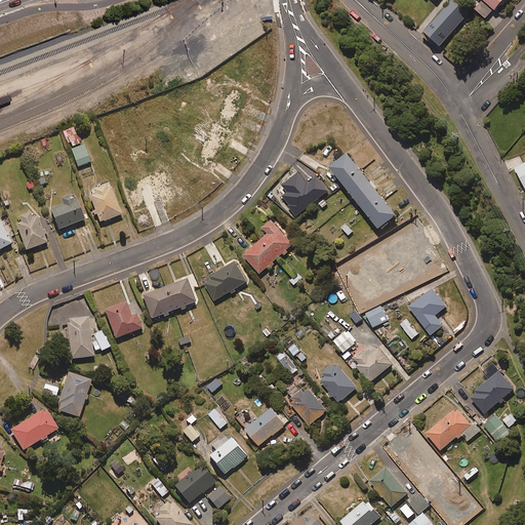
[(469,12),(455,0),(450,0),(421,34),(432,43),(435,40),(441,44),(469,12)]
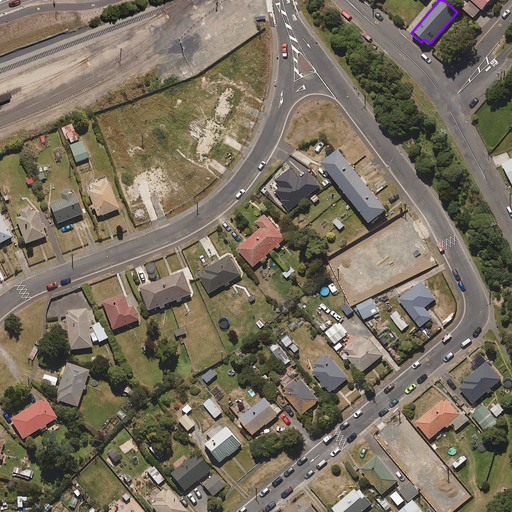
[(482,8),(473,0),(468,0),(462,7),(474,17),(482,8)]
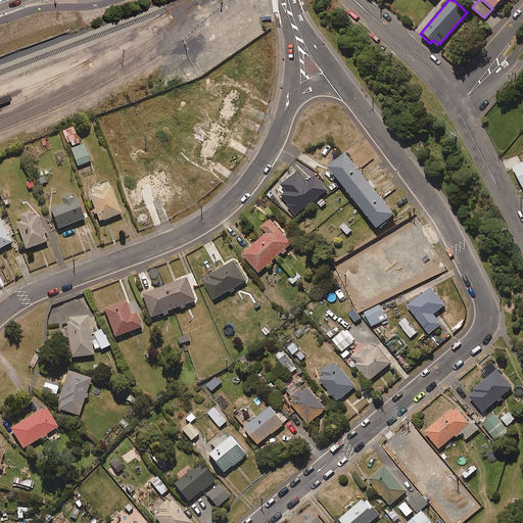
[(248,91),(230,81),(189,157),(206,167),(248,91)]
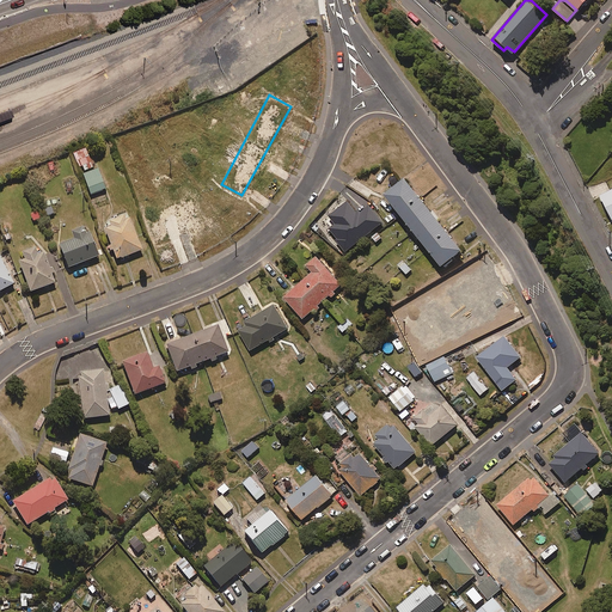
[(92,166),(86,148),(73,152),(78,166),(83,165),(84,170),(92,166)]
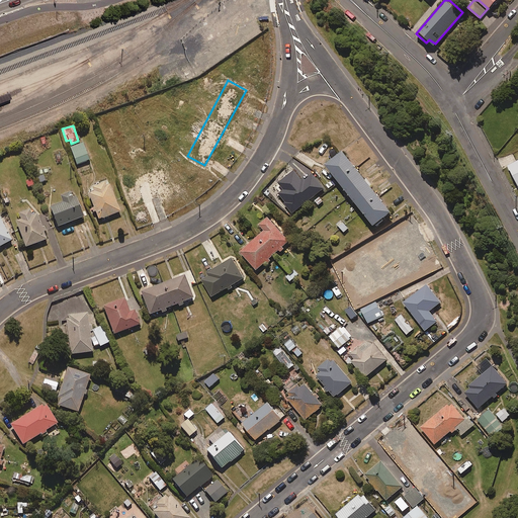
[(89,160),(82,143),(70,148),(77,165),(89,160)]
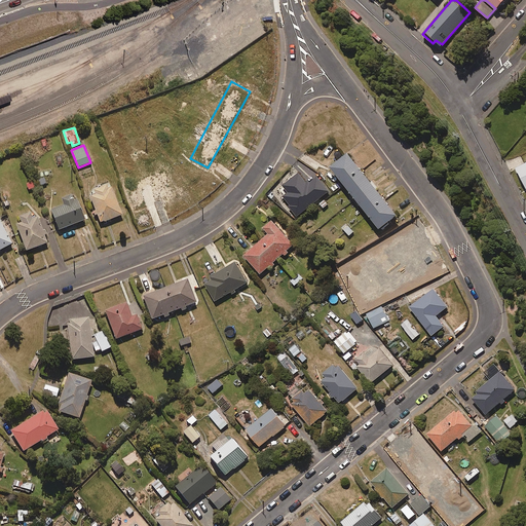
[(142,155),(140,149),(128,152),(130,158),(142,155)]
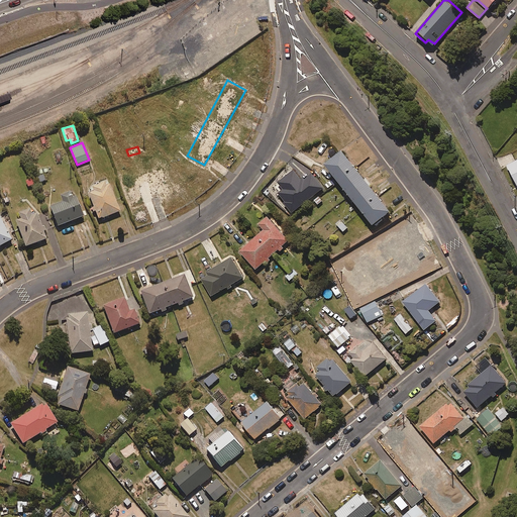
[(390,209),(342,148),(325,162),(373,222),(390,209)]
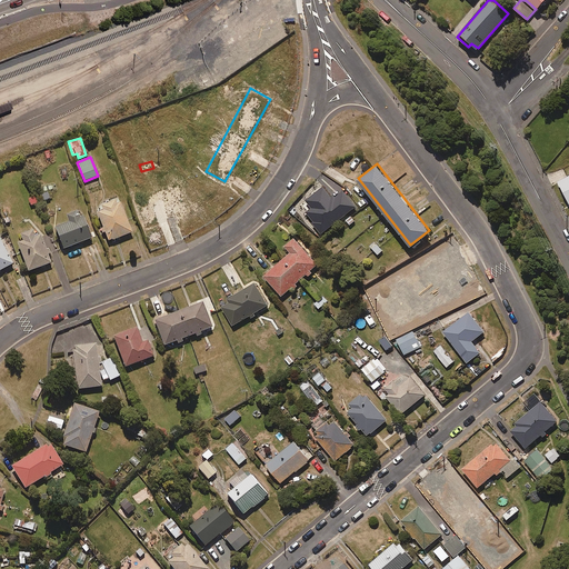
[(568,175),(558,180),(568,201),(568,175)]
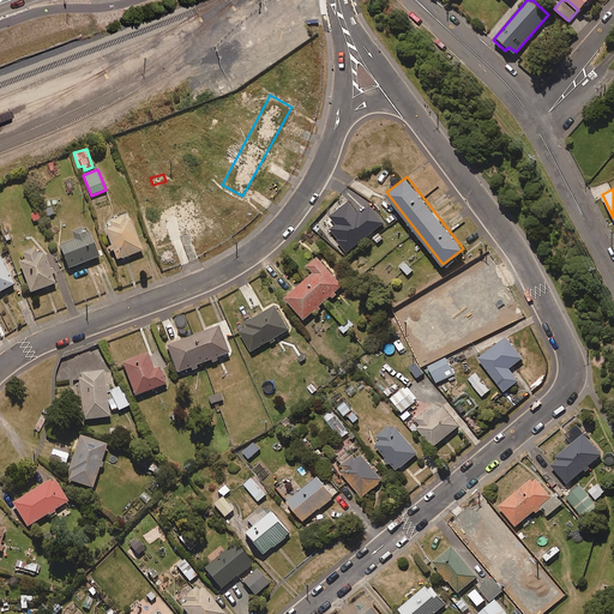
[(202,226),(191,197),(145,214),(156,244),(202,226)]
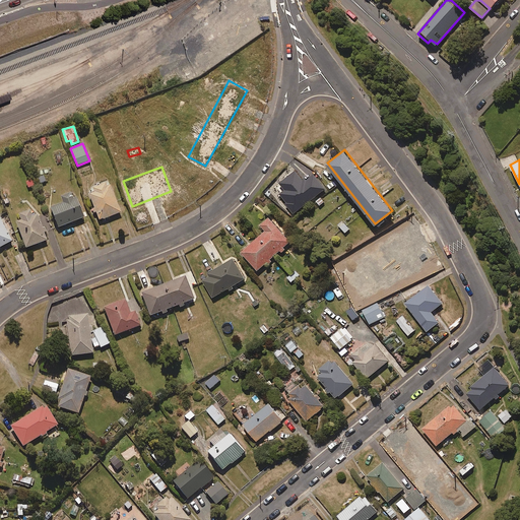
[(120,211),(108,181),(86,189),(99,220),(120,211)]
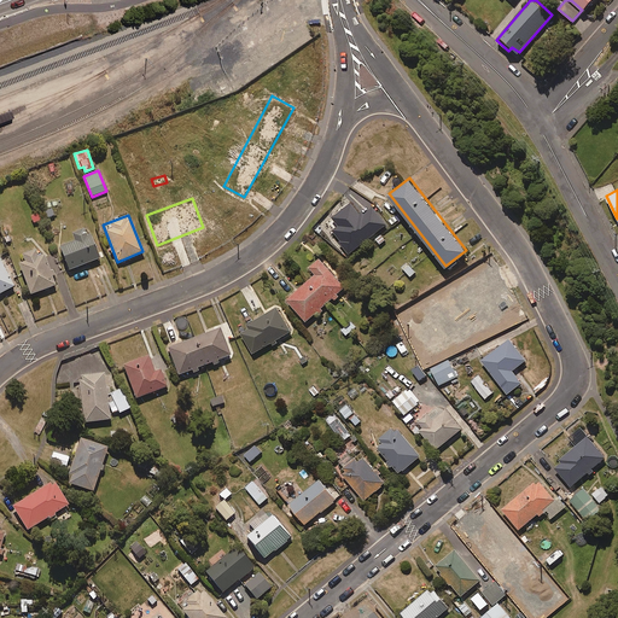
[(99,257),(87,228),(73,233),(75,240),(59,246),(69,270),(99,257)]
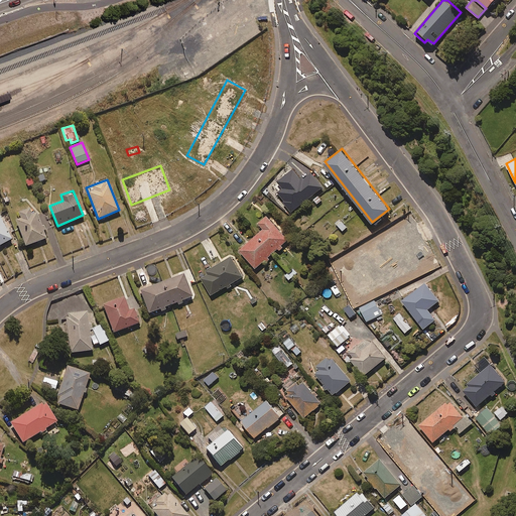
[(36,214),(28,208),(18,212),(20,218),(15,220),(25,246),(45,238),(36,214)]
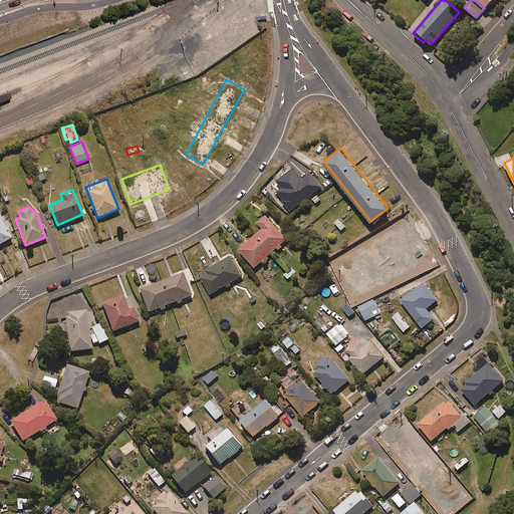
[(287,239),(266,214),(257,222),(262,228),(238,248),(254,267),(287,239)]
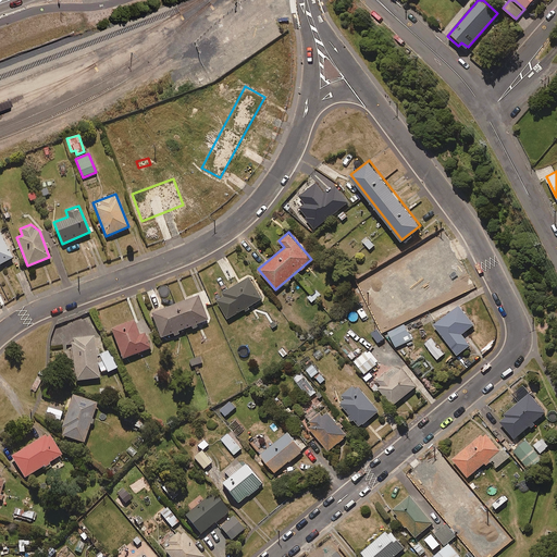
[(0,263),(12,258),(0,234),(0,263)]
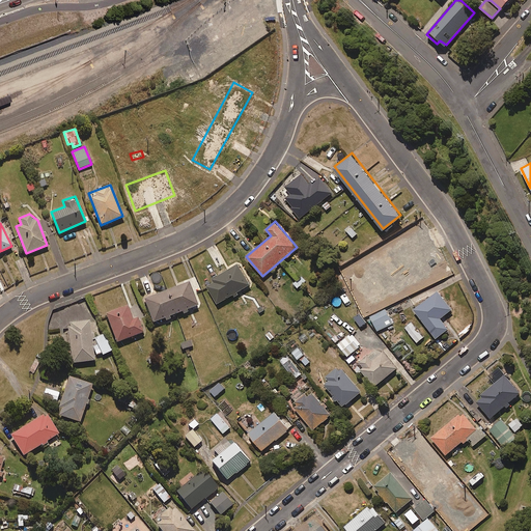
[(352,226),(346,231),(353,239),(358,234),(352,226)]
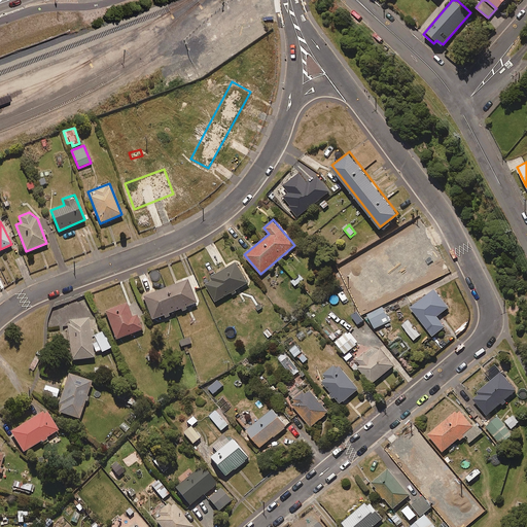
[(414,242),(403,230),(383,245),(403,271),(398,275),(408,287),(429,270),(410,245),(414,242)]
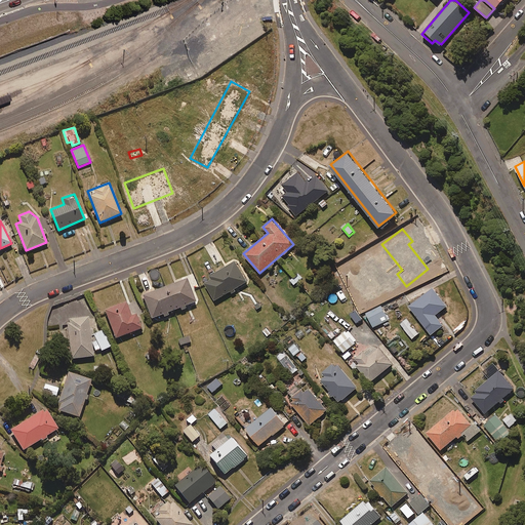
[(246,281),(234,260),(203,279),(215,299),(246,281)]
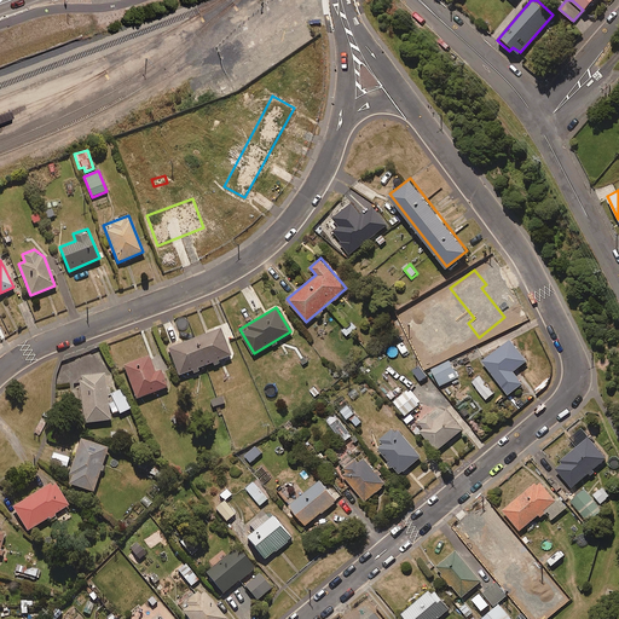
[(357,328),(352,322),(342,329),(346,335),(357,328)]
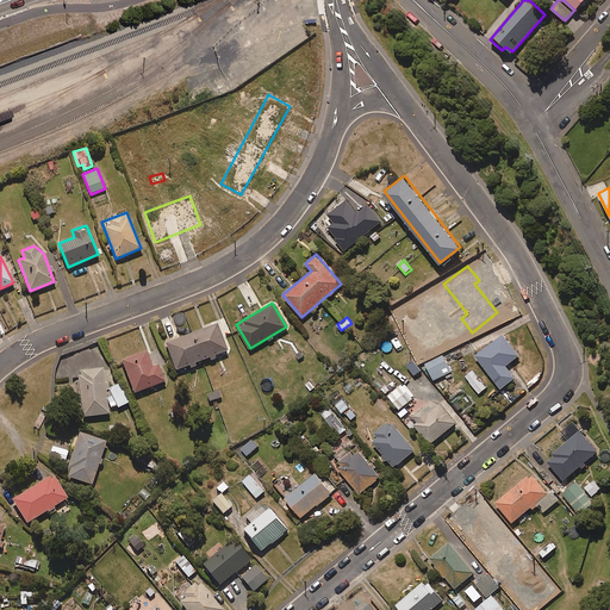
[(437,330),(429,319),(422,324),(430,335),(437,330)]
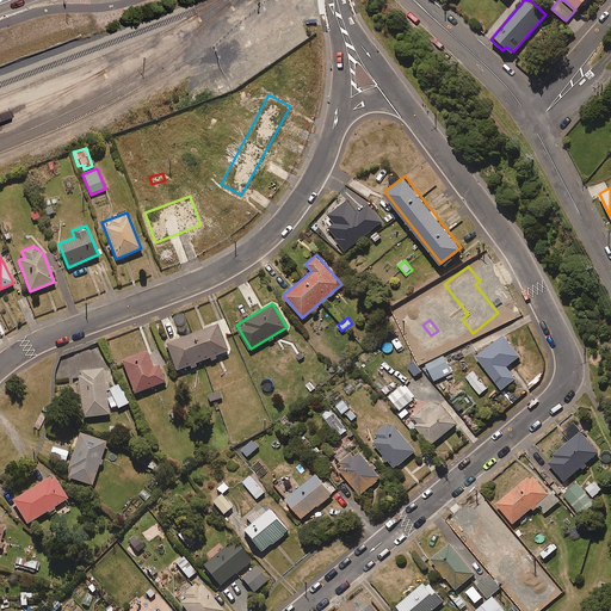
[(190,366),(191,369),(197,366),(196,364),(209,358),(210,362),(217,359),(216,356),(228,351),(217,323),(166,344),(177,371),(190,366)]
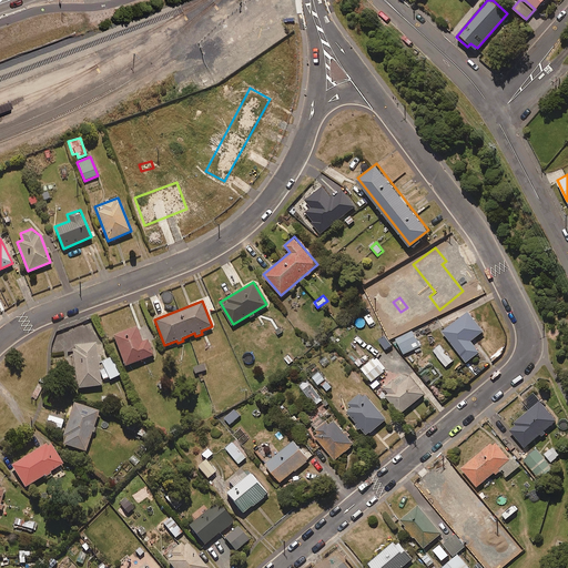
[(484,331),(468,311),(443,331),(466,362),(479,352),(470,340),(484,331)]
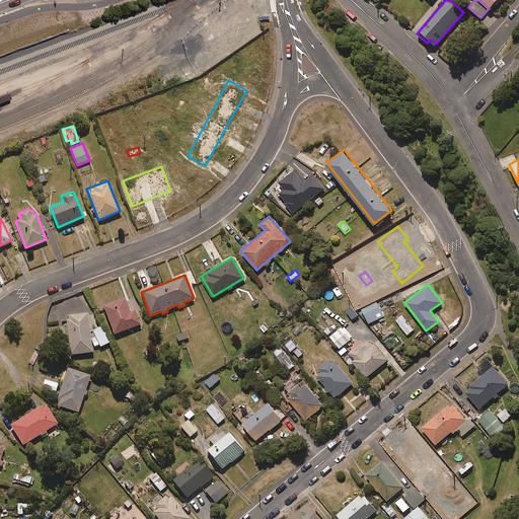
[(130,311),(125,298),(103,306),(115,334),(140,324),(135,310),(130,311)]
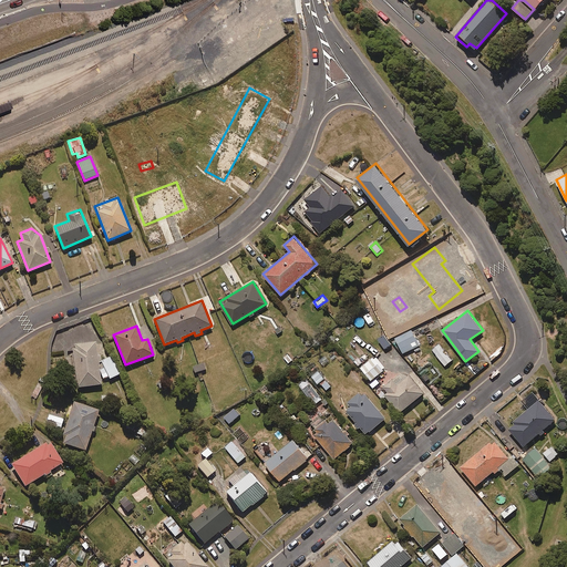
[(419,344),(411,330),(394,338),(402,353),(419,344)]
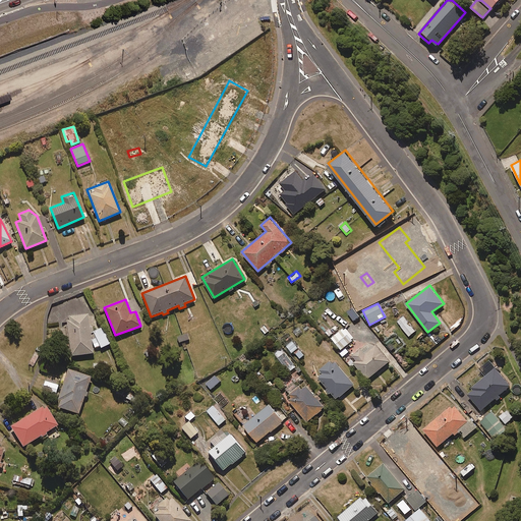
[(100,347),(100,348),(110,344),(95,316),(89,316),(88,313),(68,315),(68,320),(66,320),(69,356),(94,354),(93,348),(96,348),(96,347),(98,347),(100,347)]
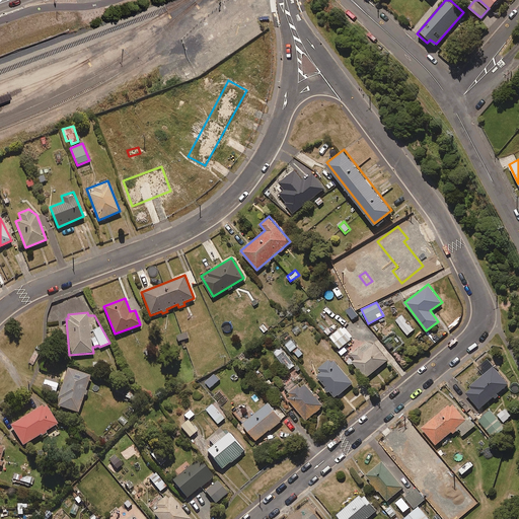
[(351,339),(342,326),(329,336),(340,348),(351,339)]
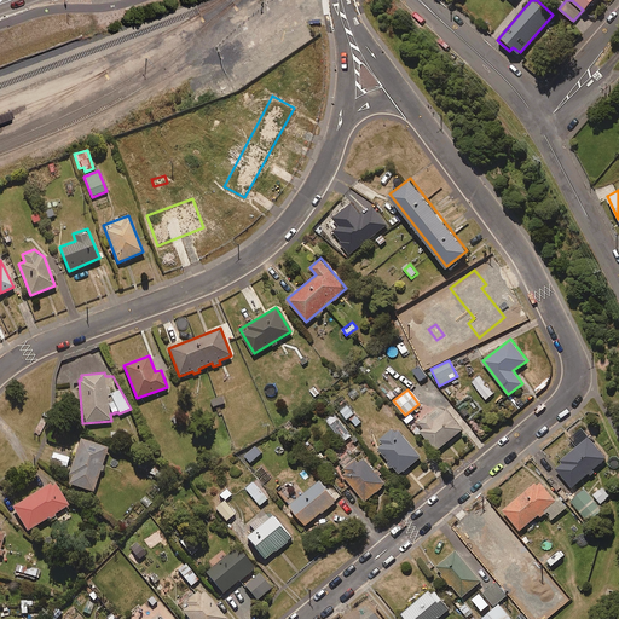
[(354,412),(347,404),(340,411),(347,420),(354,412)]
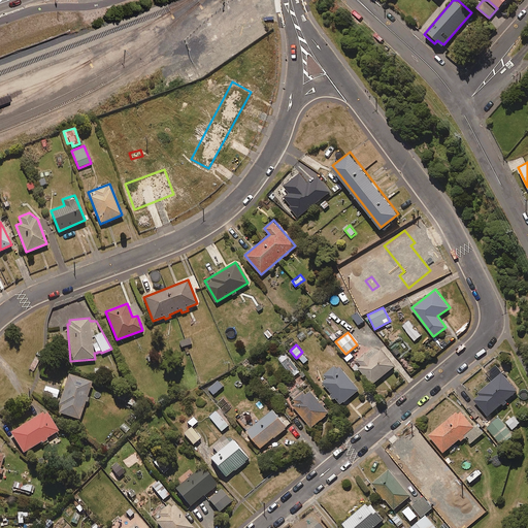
[(362,365),(358,368),(372,385),(395,365),(382,350),(378,353),(374,348),(359,360),(362,365)]
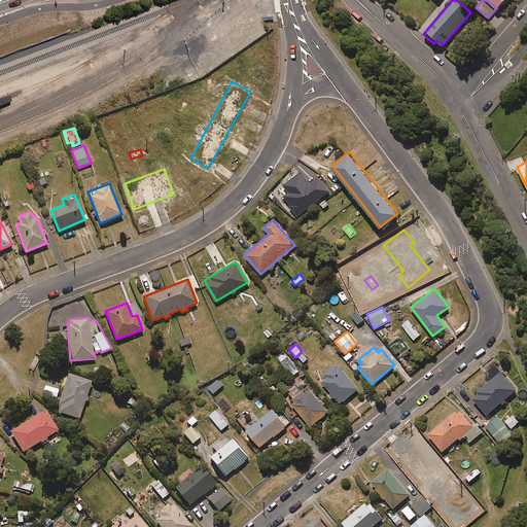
[(300,371),(284,351),(278,356),(292,376),(300,371)]
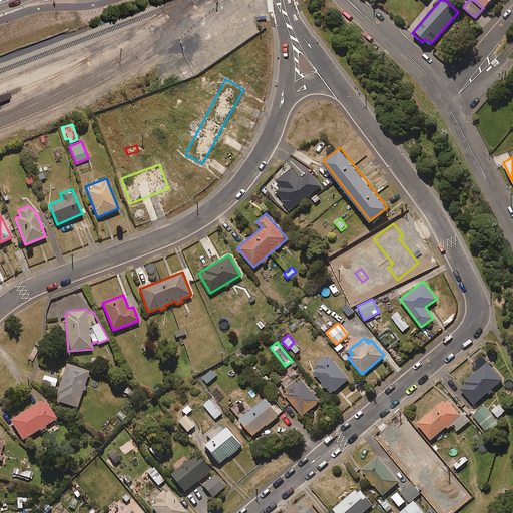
[(349,378),(328,353),(315,364),(318,368),(314,372),(332,393),(349,378)]
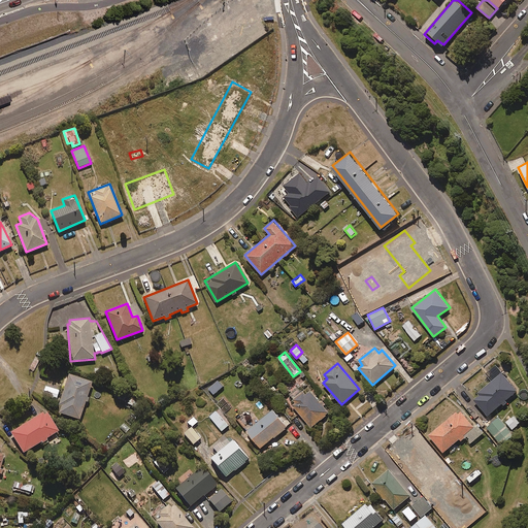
[(63,368),(57,367),(54,378),(60,381),(63,368)]
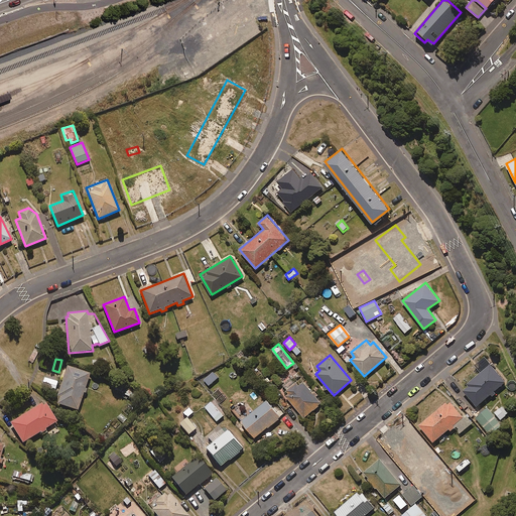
[(506,382),(490,363),(467,382),(469,384),(463,389),(476,406),(491,394),(493,396),(497,393),(495,390),(506,382)]
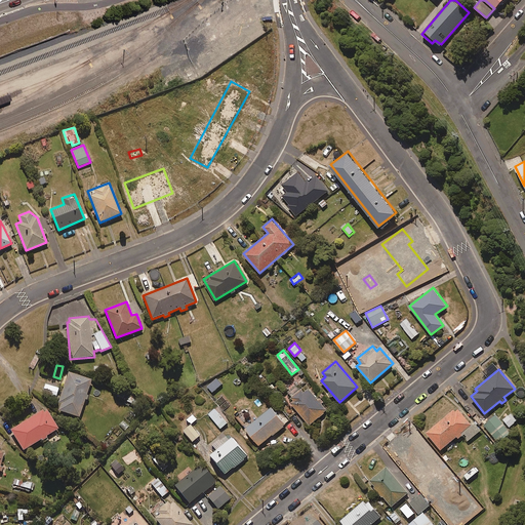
[(90,378),(67,372),(55,410),(79,416),(90,378)]
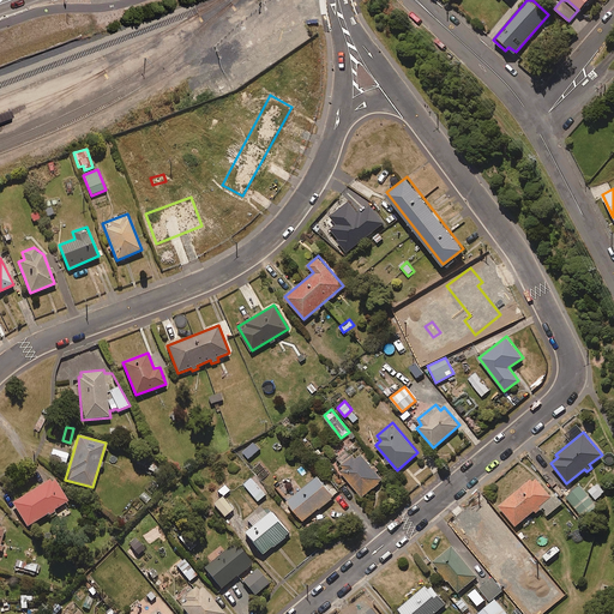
[(68,453),(53,449),(49,459),(65,464),(68,453)]
